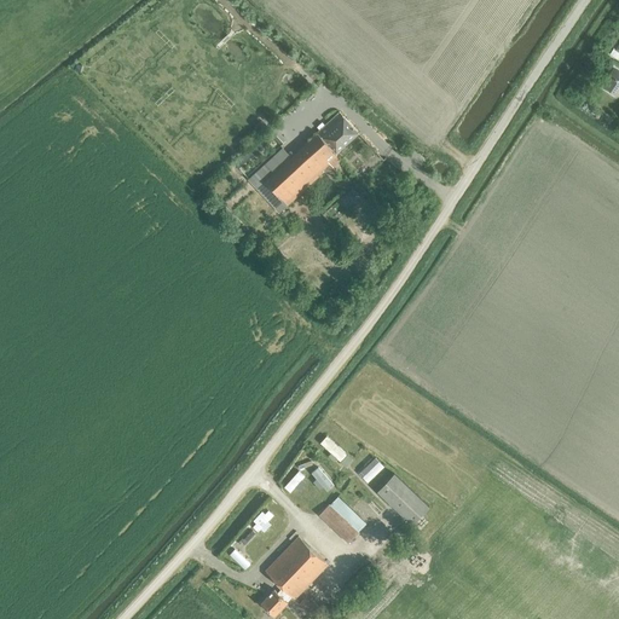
[(605,84),(618,93),(618,92),(618,71),(613,68),(609,74),(611,75),(605,84)]
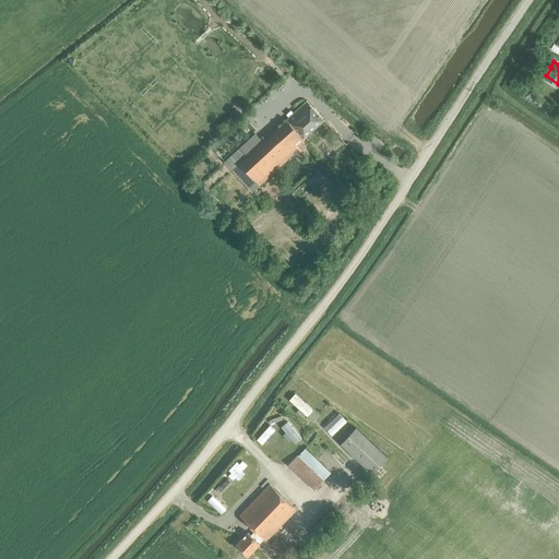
[(298,161),(305,155),(296,145),(304,139),(323,120),(307,102),(239,163),(260,185),(293,154),(298,161)]
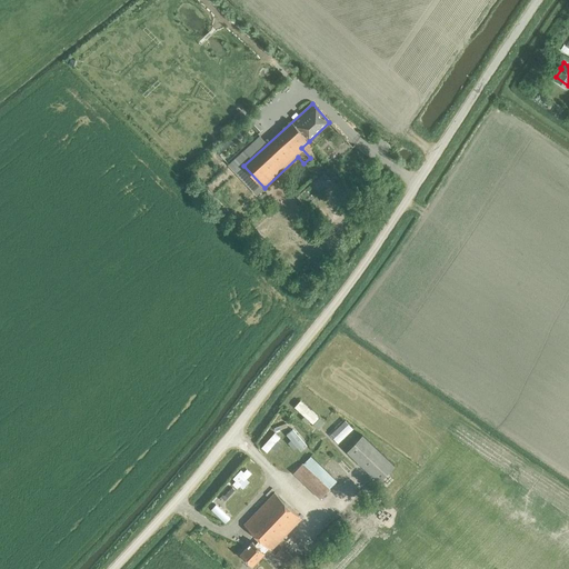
[(319,419),(302,402),(298,408),(307,417),(305,419),(309,423),(311,421),(313,423),(319,419)]
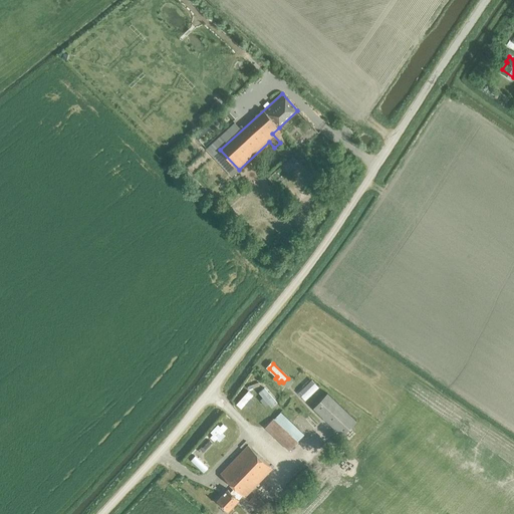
[(305,401),(318,388),(314,382),(306,392),(302,388),(298,391),(302,395),(301,396),(305,401)]
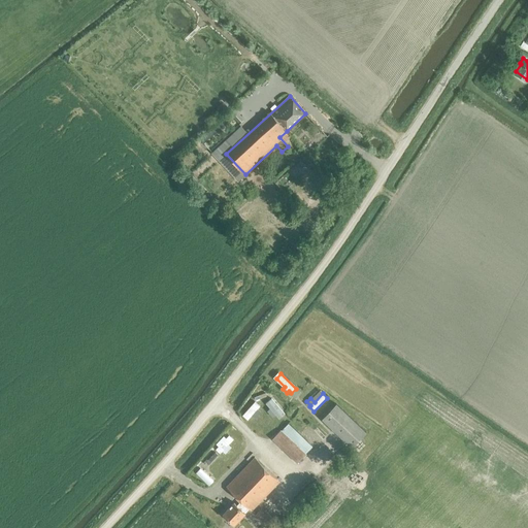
[(281,411),(270,398),(265,402),(270,408),(267,410),(271,416),(274,413),(276,416),(281,411)]
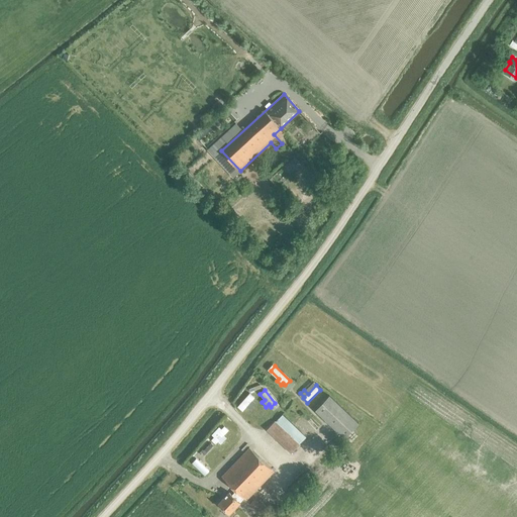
[(248,394),(239,405),(243,409),(244,408),(246,410),(249,406),(247,404),(253,397),(248,394)]
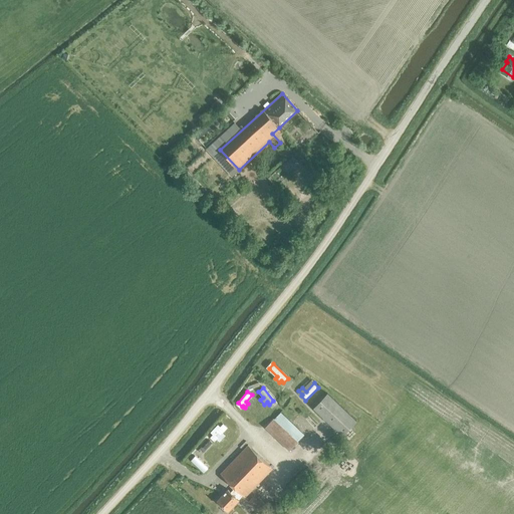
[(313,407),(343,434),(357,419),(327,392),(313,407)]
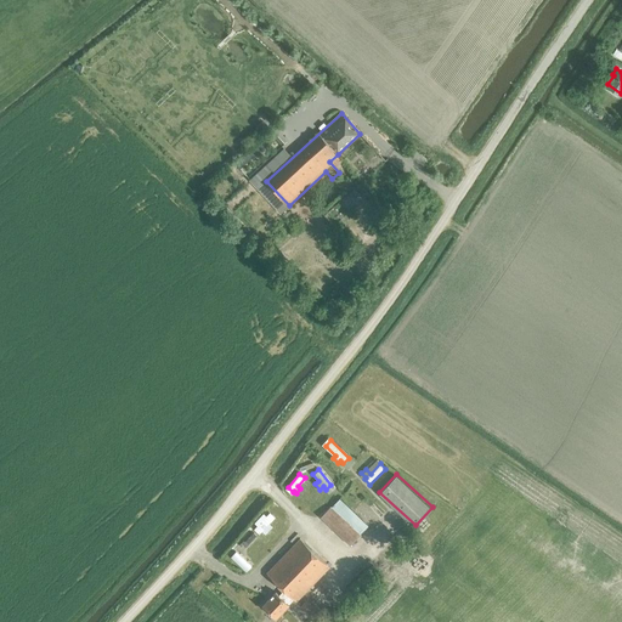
[(321,515),(351,544),(360,536),(329,507),(321,515)]
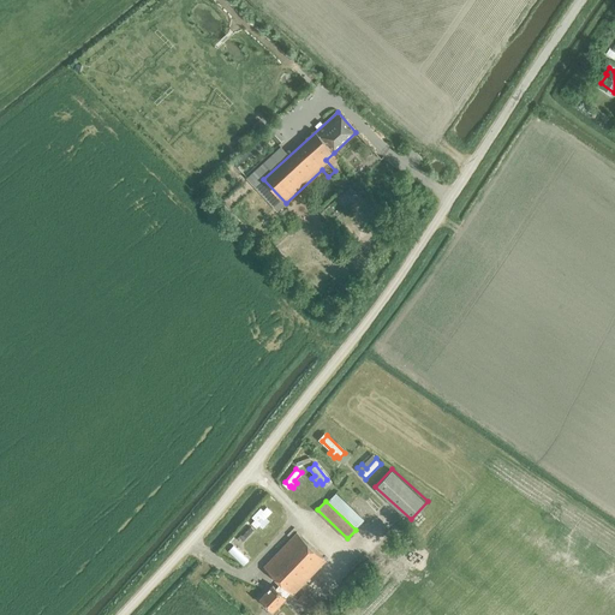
[(267,507),(251,523),(256,527),(260,524),(262,526),(267,521),(264,520),(272,512),(267,507)]
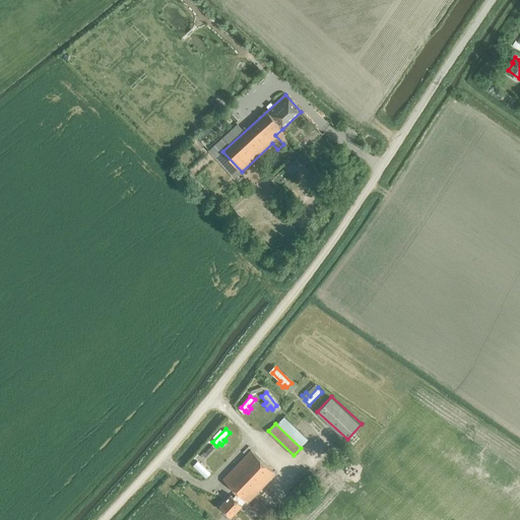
[(247,502),(248,503),(276,473),(252,450),(223,479),(238,494),(233,498),(231,496),(219,507),(231,518),(247,502)]
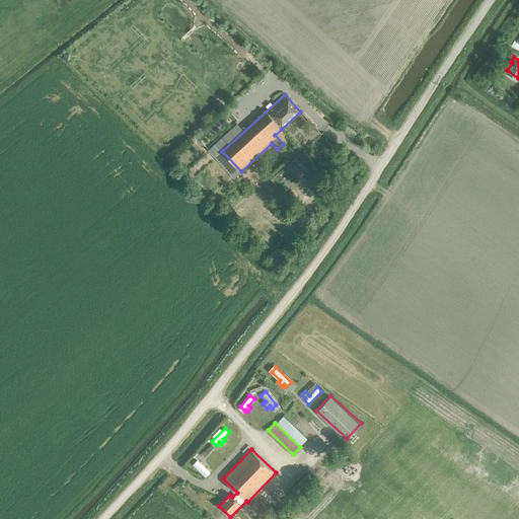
[(193,464),(205,476),(209,471),(206,468),(208,466),(205,463),(203,465),(197,459),(193,464)]
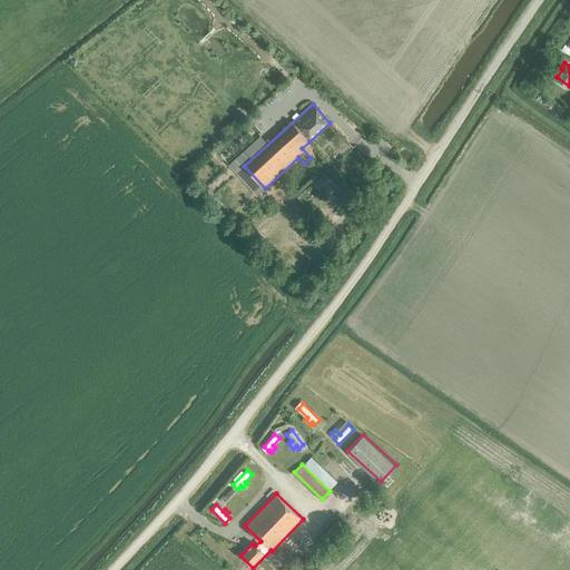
[(275,554),(290,569),(296,561),(282,547),(275,554)]
